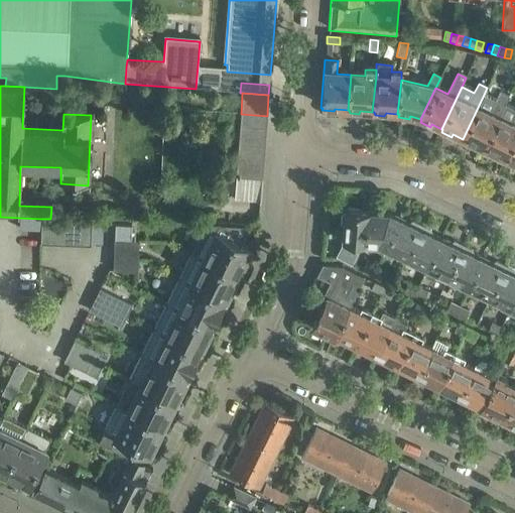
[(463,139),(464,139),(463,142),(473,147),(474,144),(484,149),(504,107),(508,98),(499,94),(495,103),(483,97),(463,139)]
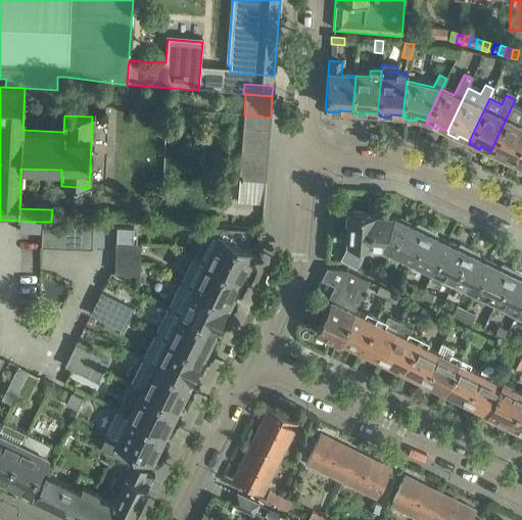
[(521,113),(511,108),(490,151),(491,151),(489,154),(500,159),(502,156),(511,161),(521,138),(521,113)]
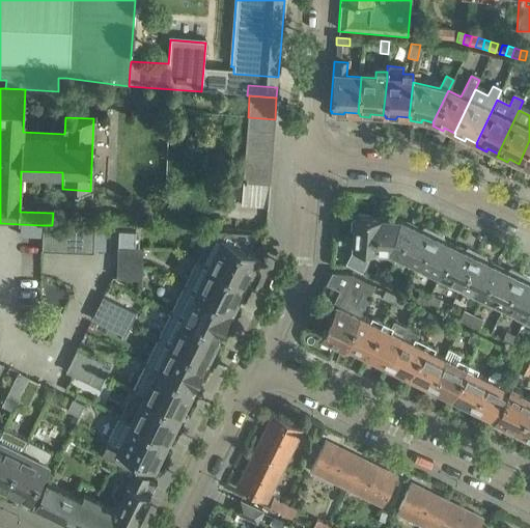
[(248,117),(246,143),(273,145),(275,119),(248,117)]
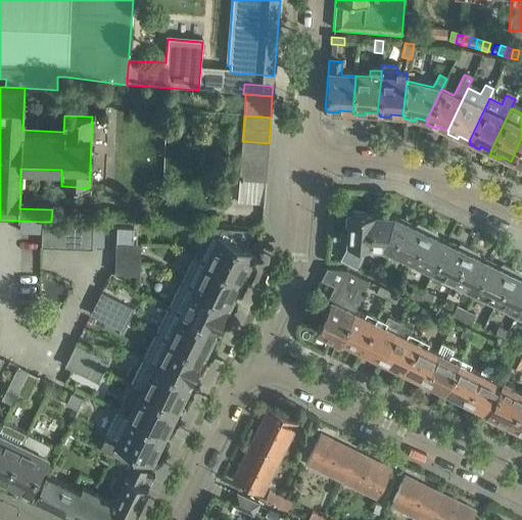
[(521,138),(511,161),(512,161),(511,164),(521,170),(521,167),(521,138)]
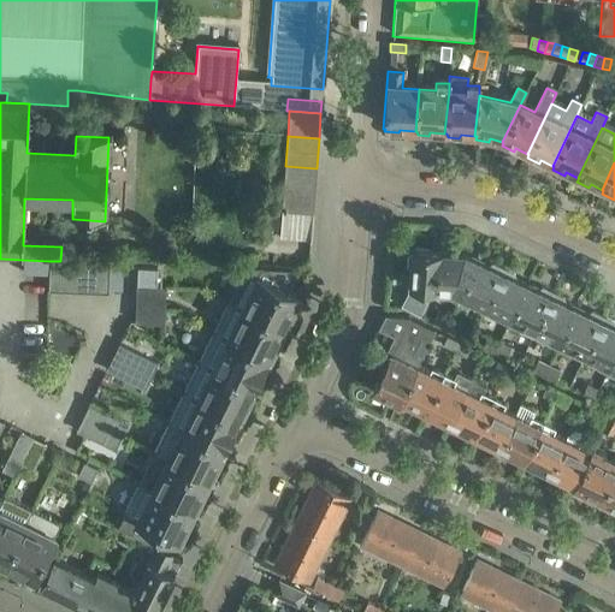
[(285,166),(283,196),(314,198),(317,168),(285,166)]
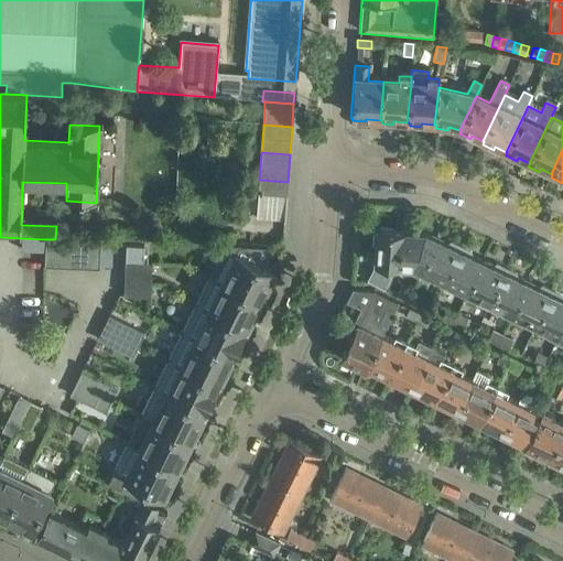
[(259,180),(258,195),(287,197),(288,182),(259,180)]
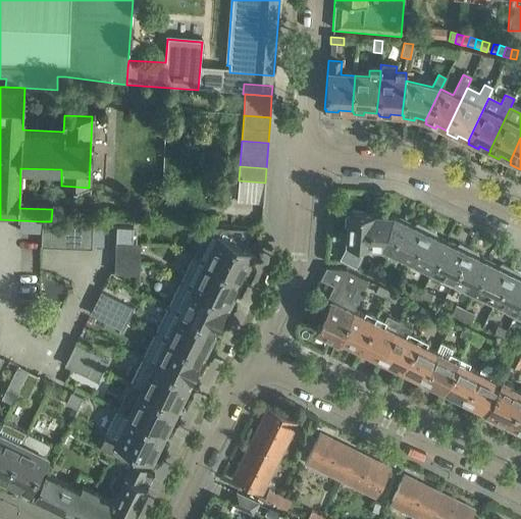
[(239,180),(237,203),(263,205),(265,183),(239,180)]
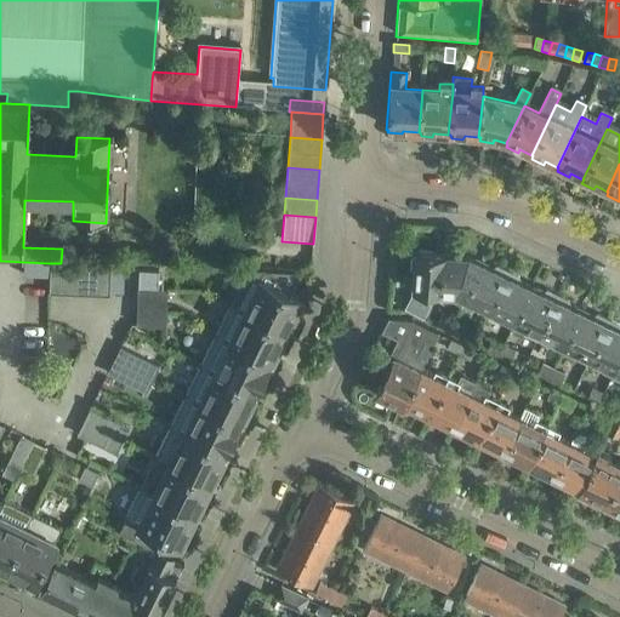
[(404,308),(403,310),(413,315),(422,320),(428,309),(430,300),(441,301),(444,257),(444,256),(415,253),(414,258),(410,261),(409,269),(413,273),(411,291),(411,292),(411,296),(405,309),(404,308)]
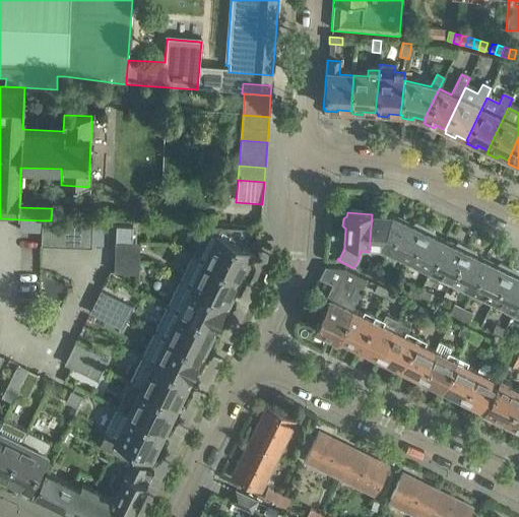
[(402,221),(391,216),(387,216),(385,212),(378,212),(375,215),(372,215),(369,252),(378,252),(386,256),(402,221)]
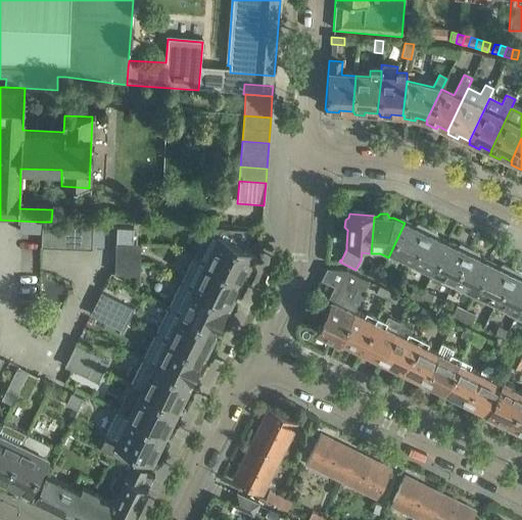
[(18,234),(41,235),(41,223),(41,222),(19,221),(18,234)]
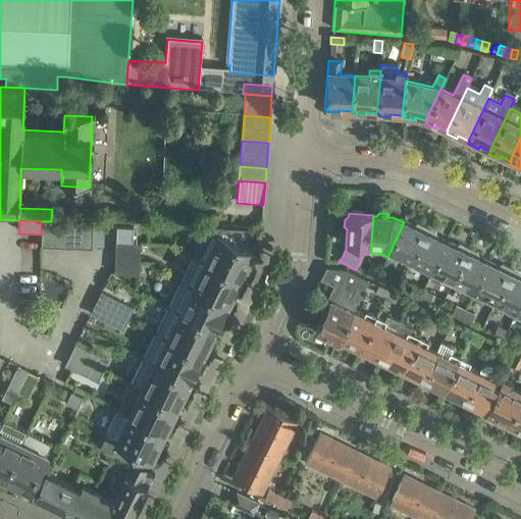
[(54,222),(41,222),(41,235),(40,249),(53,249),(54,222)]
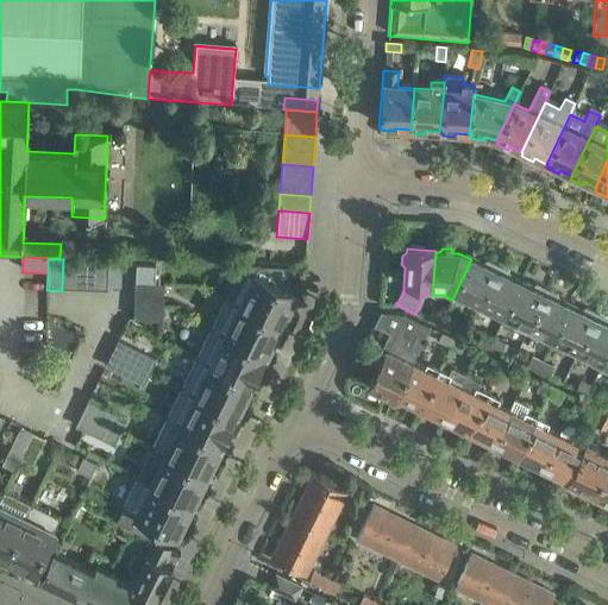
[(77,260),(63,259),(62,290),(76,291),(77,260)]
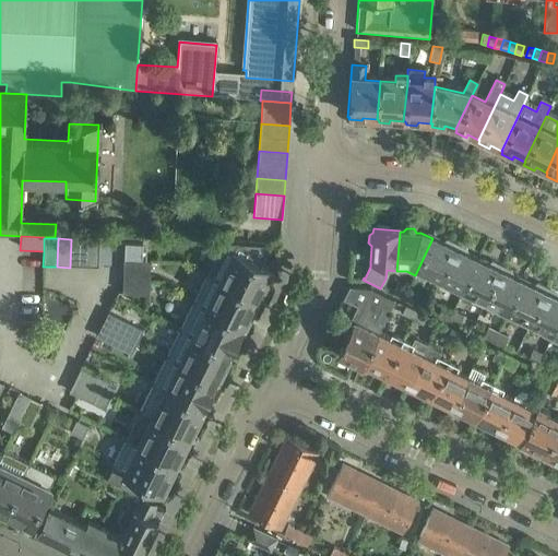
[(439,281),(454,249),(455,246),(446,241),(442,244),(432,238),(415,275),(424,280),(426,274),(439,281)]
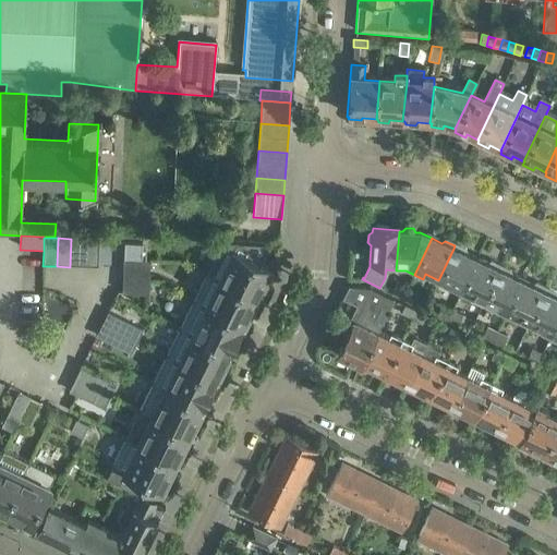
[(84,267),(85,239),(71,239),(70,267),(84,267)]
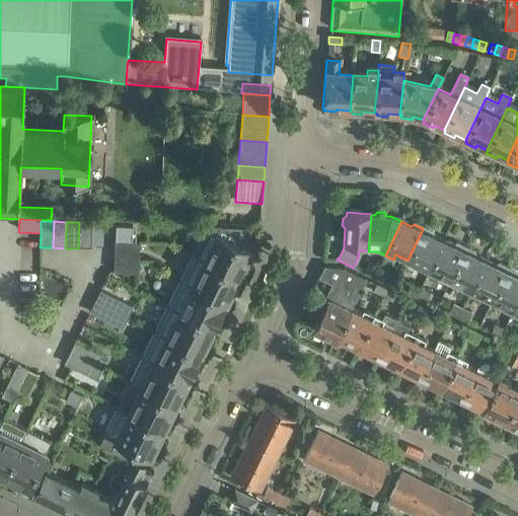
[(78,248),(90,249),(91,223),(79,222),(78,248)]
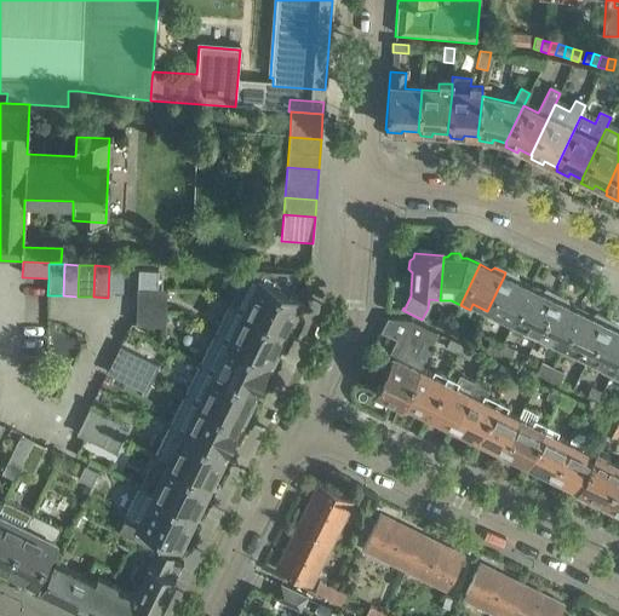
[(246,271),(229,305),(242,311),(242,312),(287,335),(298,315),(303,304),(296,300),(284,293),(294,272),(246,271)]
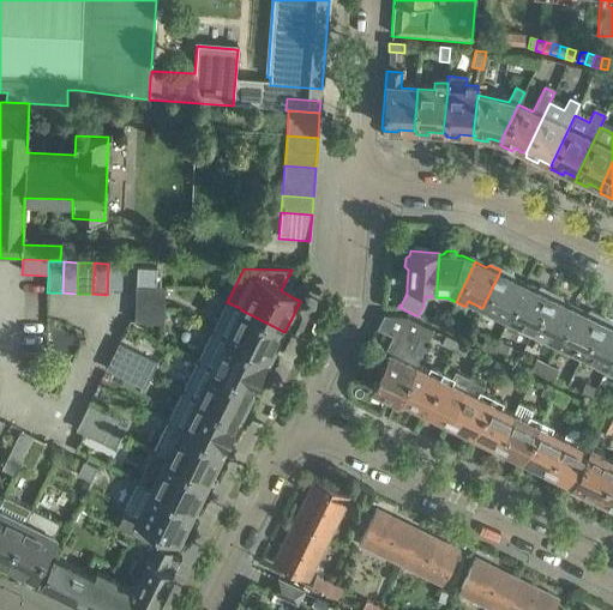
[(160,290),(161,271),(136,270),(136,289),(160,290)]
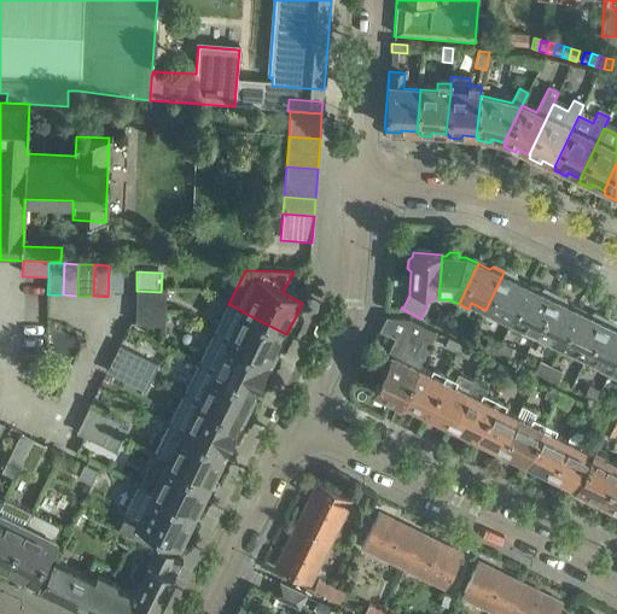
[(504,272),(502,275),(485,310),(500,316),(496,322),(508,327),(528,287),(516,282),(514,276),(504,272)]
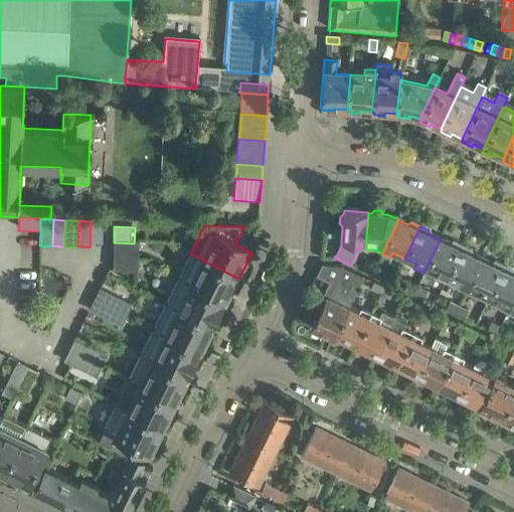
[(449,244),(440,239),(423,273),(433,278),(435,273),(446,279),(460,249),(462,246),(452,242),(449,244)]
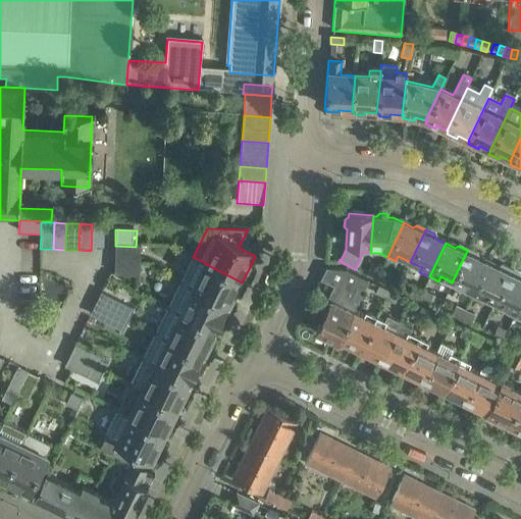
[(139,264),(140,247),(115,246),(114,263),(139,264)]
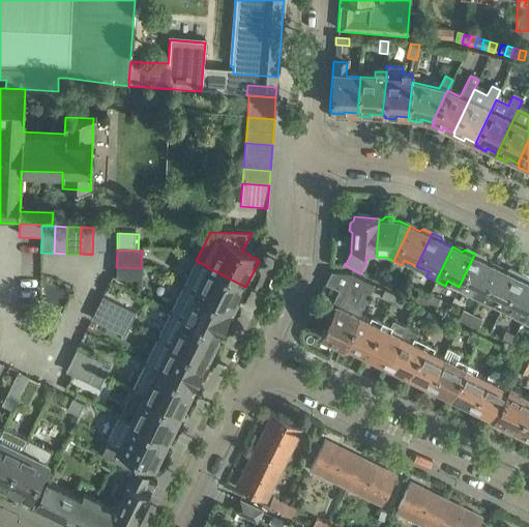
[(475,254),(473,257),(459,287),(471,292),(468,297),(478,301),(495,267),(485,262),(483,258),(475,254)]
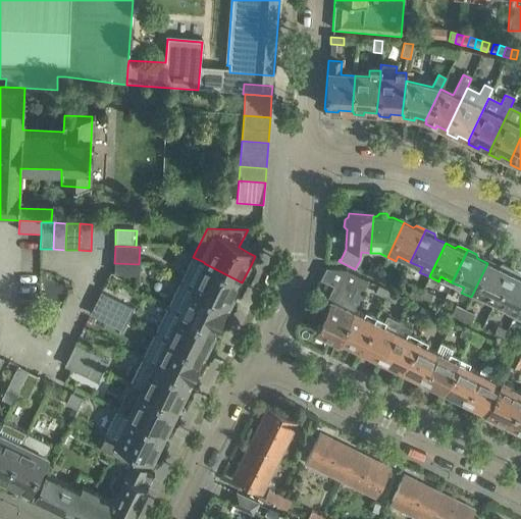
[(180,283),(227,307),(231,298),(233,299),(242,282),(204,263),(204,262),(193,257),(180,283)]
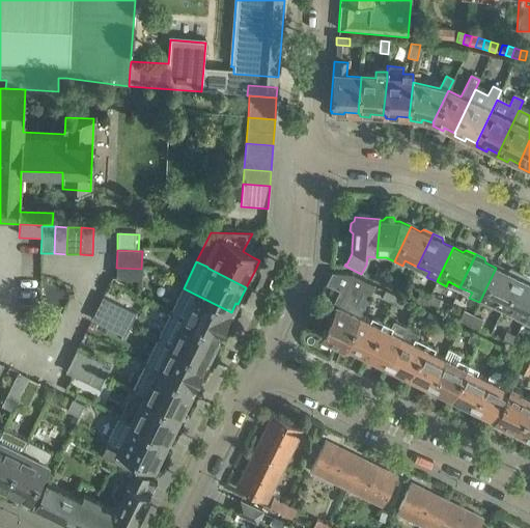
[(116,268),(115,281),(140,282),(141,269),(116,268)]
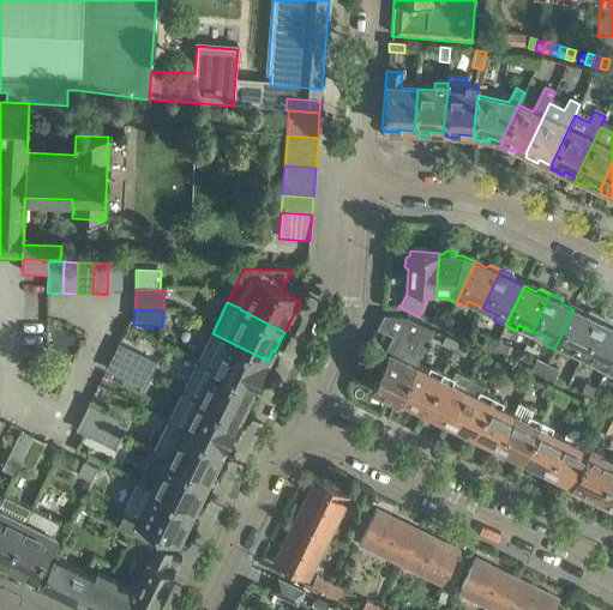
[(584,314),(574,309),(554,349),(565,355),(568,349),(582,356),(598,321),(600,318),(588,312),(584,314)]
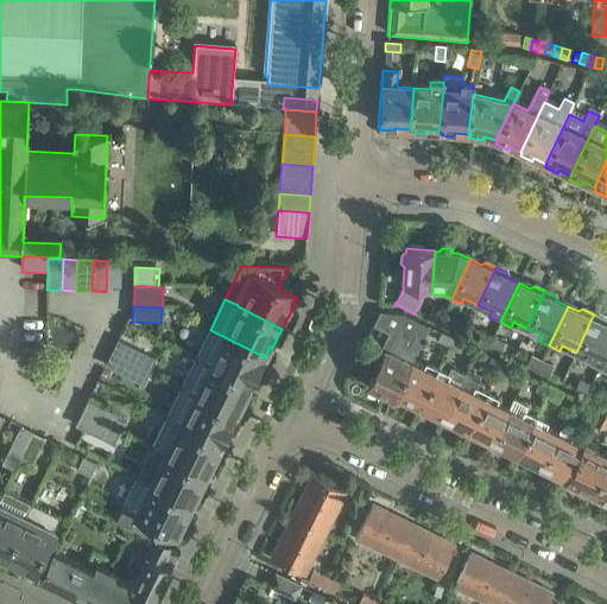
[(437,325),(442,316),(431,310),(427,319),(437,325)]
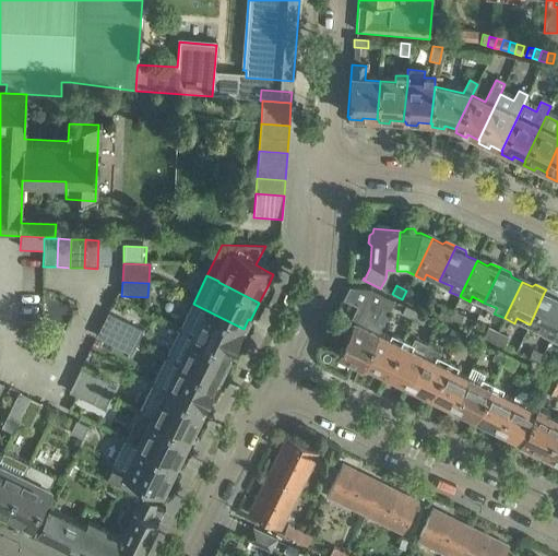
[(388,312),(393,302),(369,291),(351,288),(346,298),(363,306),(353,324),(351,323),(345,335),(347,336),(337,356),(360,368),(378,334),(388,312)]
